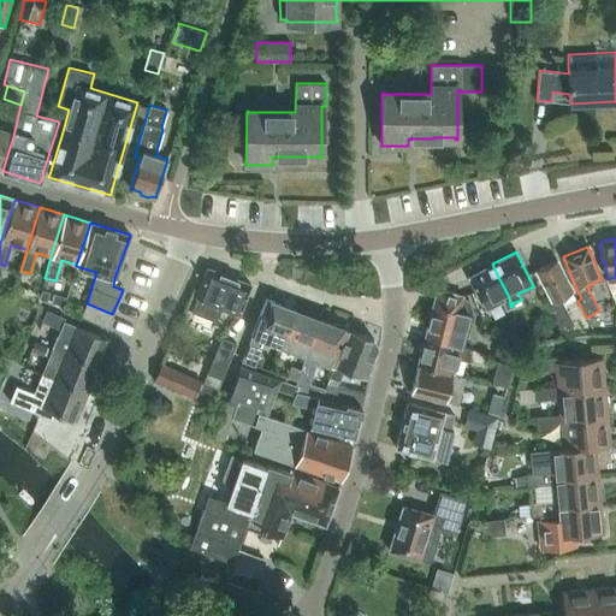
[(545,298),(561,330),(562,330),(573,324),(561,298),(573,292),(562,271),(556,260),(535,270),(540,280),(549,296),(545,298)]
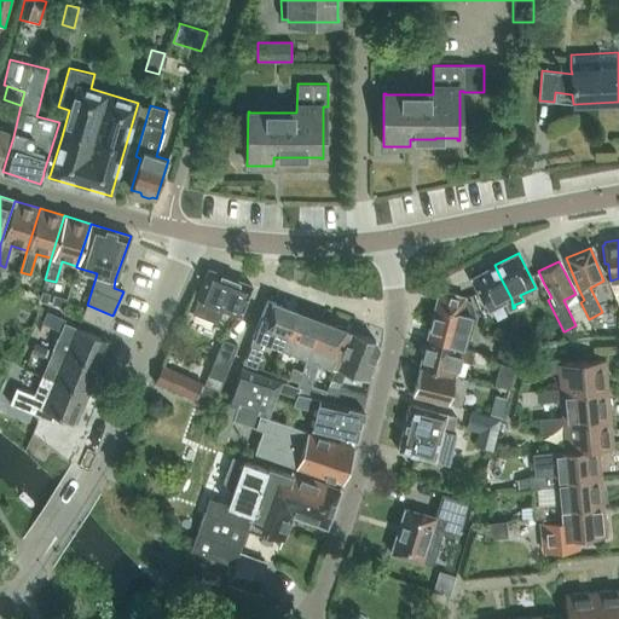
[(470,277),(486,311),(504,304),(508,311),(513,308),(512,299),(499,276),(495,265),(470,277)]
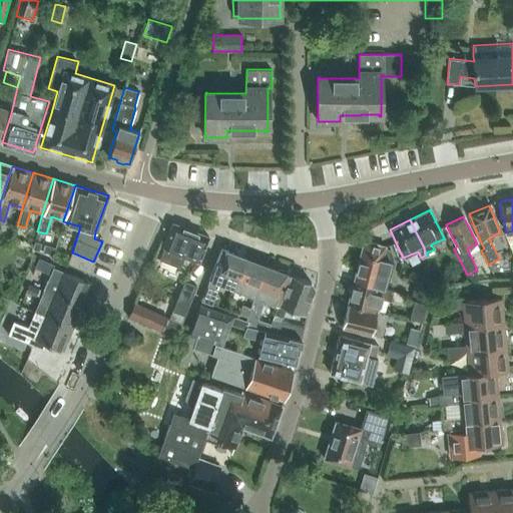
[(208,236),(172,222),(162,246),(163,247),(160,255),(162,262),(178,268),(181,266),(185,255),(199,261),(208,236)]
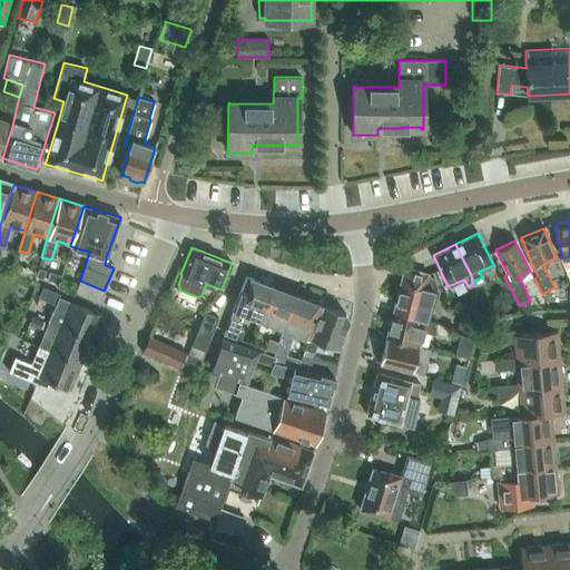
[(36,276),(36,277),(43,279),(43,278),(46,271),(38,268),(36,276)]
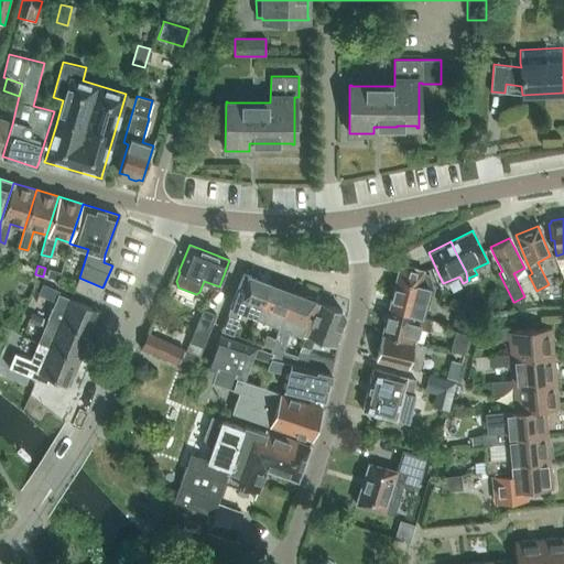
[(424,271),(405,267),(405,266),(399,269),(396,284),(389,307),(424,316),(432,288),(430,275),(423,274),(424,271)]
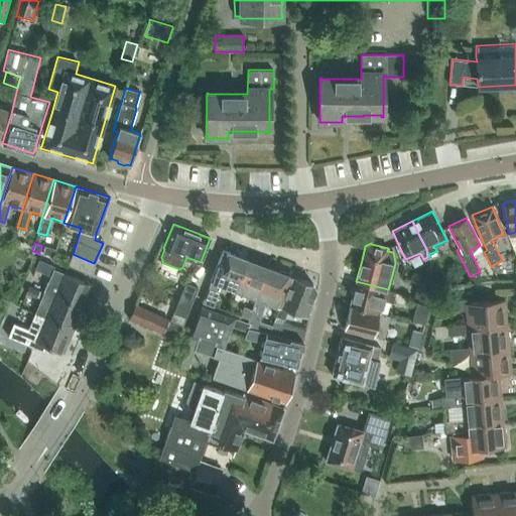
[(223,250),(203,302),(213,306),(216,296),(221,284),(234,289),(246,259),(223,250)]
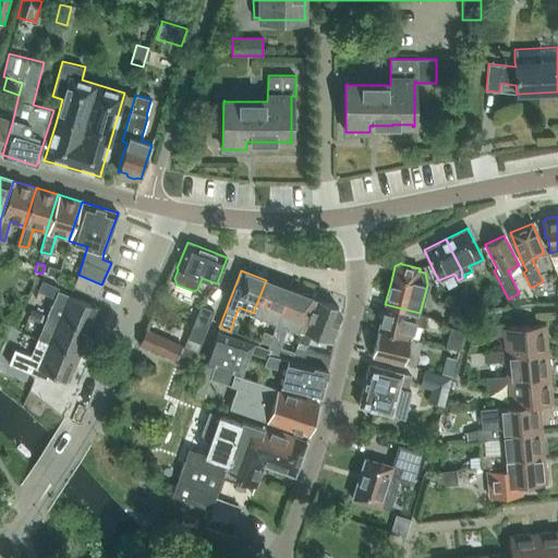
[(79,275),(73,287),(97,296),(101,284),(79,275)]
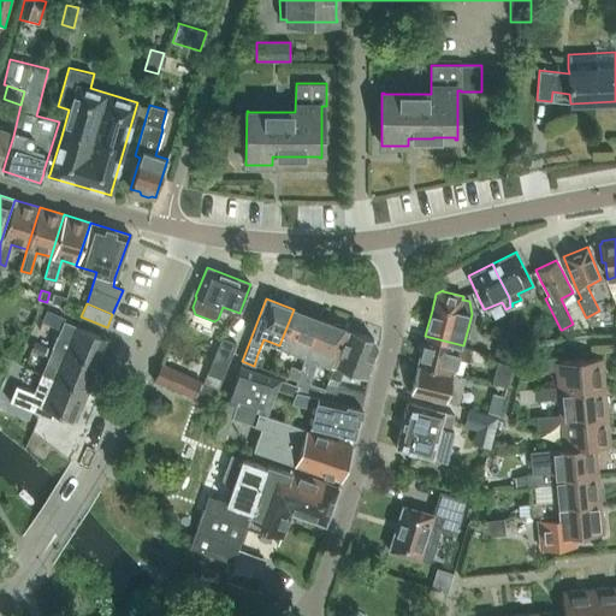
[(320,319),(307,314),(308,312),(298,308),(297,311),(294,309),(279,345),(307,355),(320,319)]
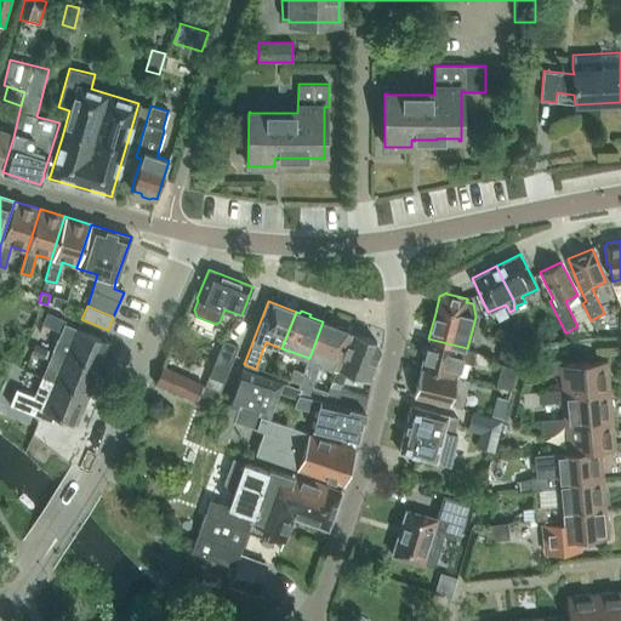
[(47,313),(43,325),(61,332),(64,323),(66,322),(47,313)]
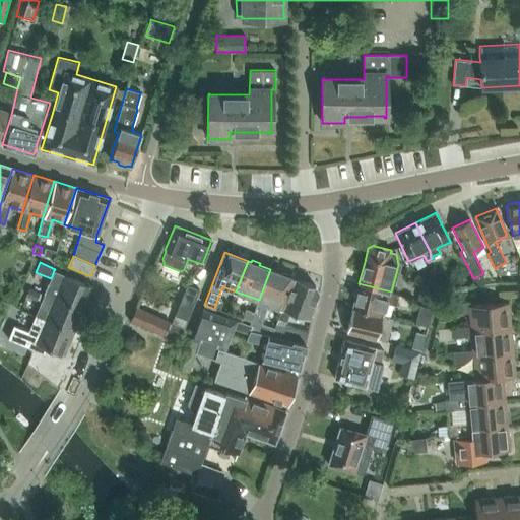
[(249,330),(271,335),(274,328),(261,324),(269,304),(281,309),(282,309),(294,278),(290,276),(289,274),(284,272),(282,273),(270,269),(259,300),(254,312),(250,323),(249,326),(250,326),(249,330)]
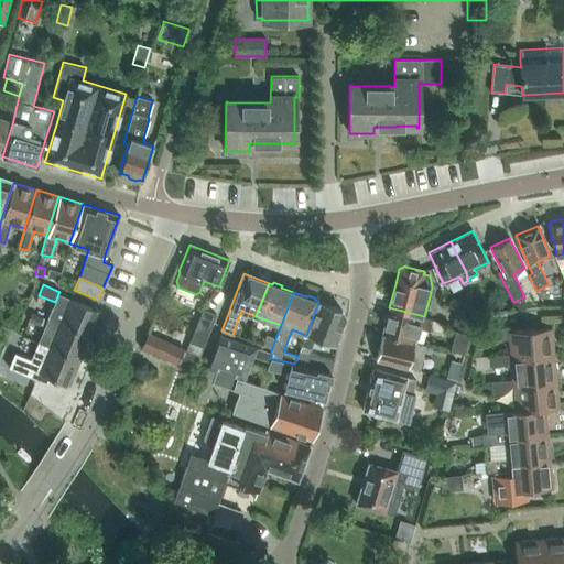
[(55,302),(52,308),(47,317),(53,320),(53,321),(89,336),(100,311),(58,293),(55,302)]
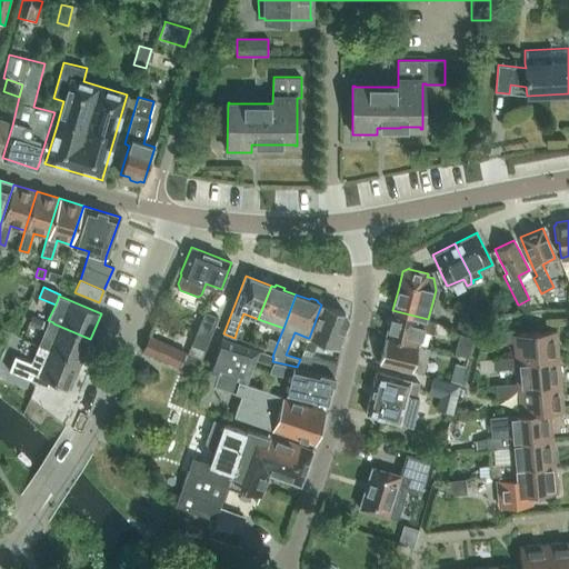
[(529,299),(519,305),(522,312),(530,311),(529,299)]
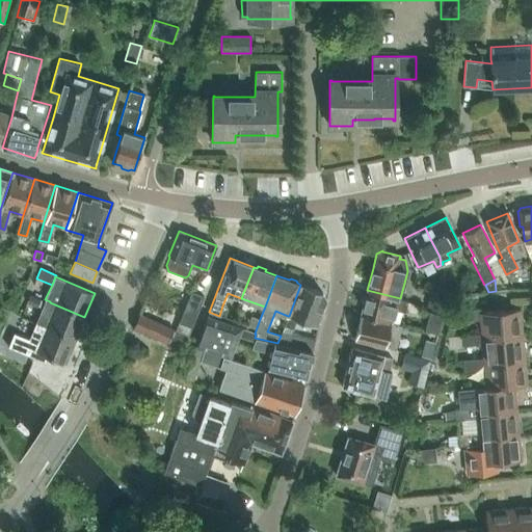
[(323,293),(300,285),(289,316),(288,316),(285,325),(293,329),(297,319),(317,326),(322,313),(319,312),(325,298),(323,293)]
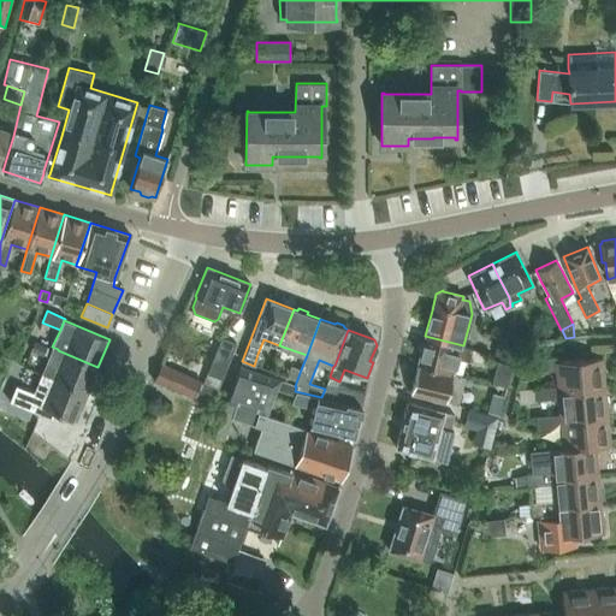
[(497,335),(492,354),(511,359),(516,339),(497,335)]
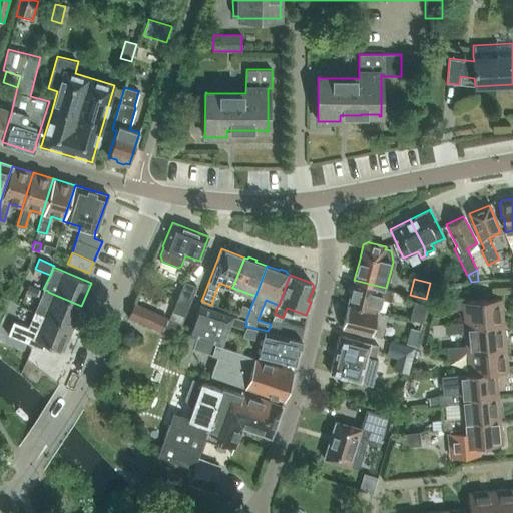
[(354,281),(348,304),(358,307),(383,313),(386,301),(391,302),(393,293),(393,291),(386,289),(386,288),(354,280),(354,281)]
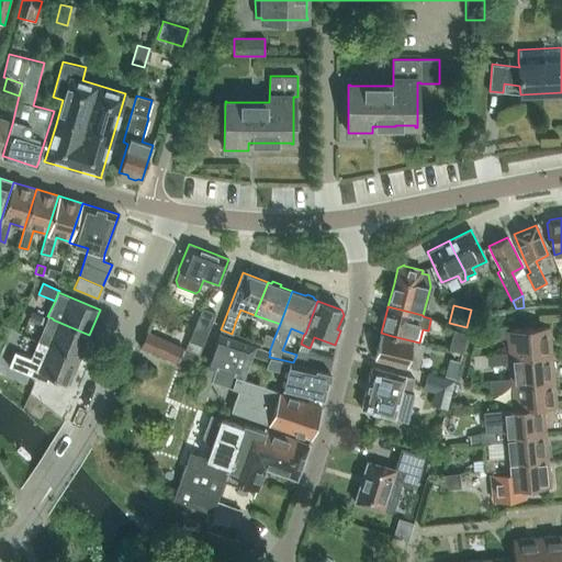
[(189,340),(202,346),(215,313),(202,307),(189,340)]
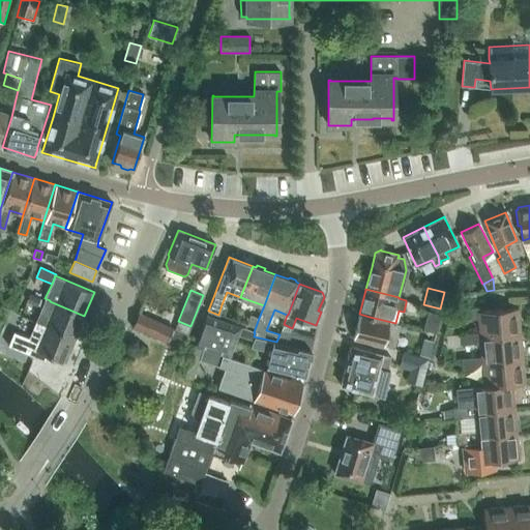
[(29,295),(26,302),(27,302),(36,306),(40,299),(29,295)]
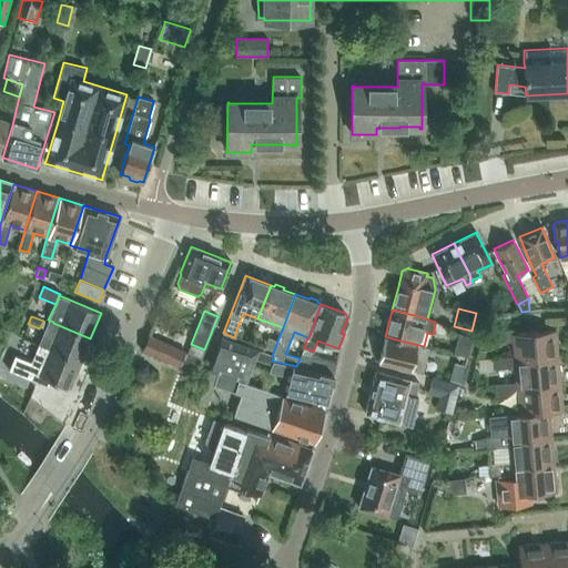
[(48,320),(42,335),(38,345),(43,346),(42,347),(80,363),(90,338),(53,323),(53,322),(48,320)]
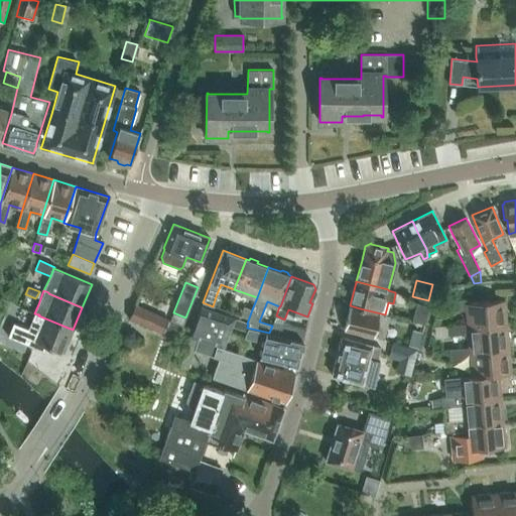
[(466,309),(467,324),(468,328),(506,325),(504,299),(466,303),(466,299),(444,301),(445,311),(466,309)]
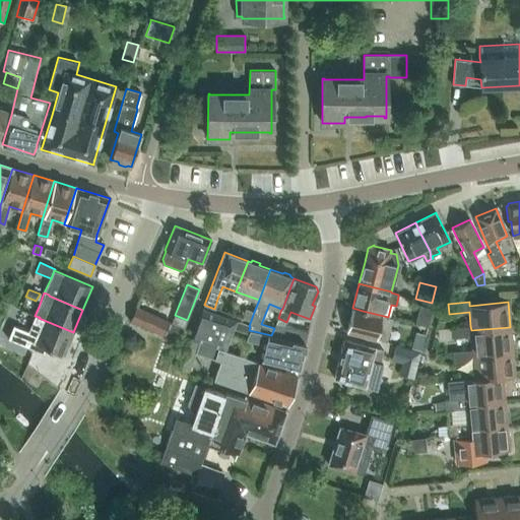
[(427,326),(432,309),(418,305),(414,322),(427,326)]
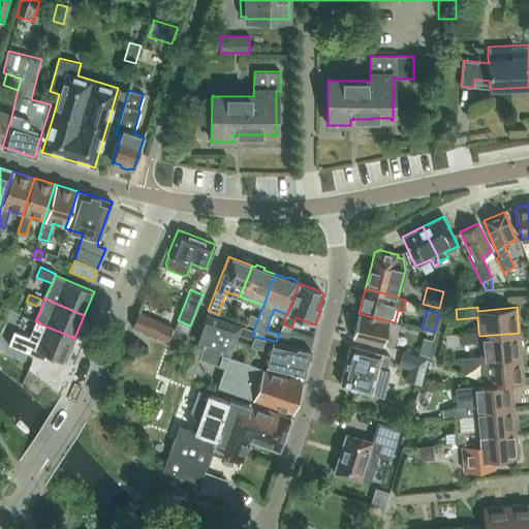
[(166,339),(173,325),(138,311),(132,324),(166,339)]
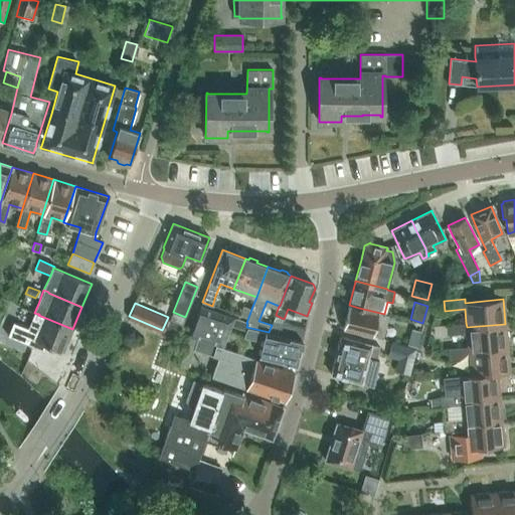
[(388,315),(349,305),(343,328),(382,338),(388,315)]
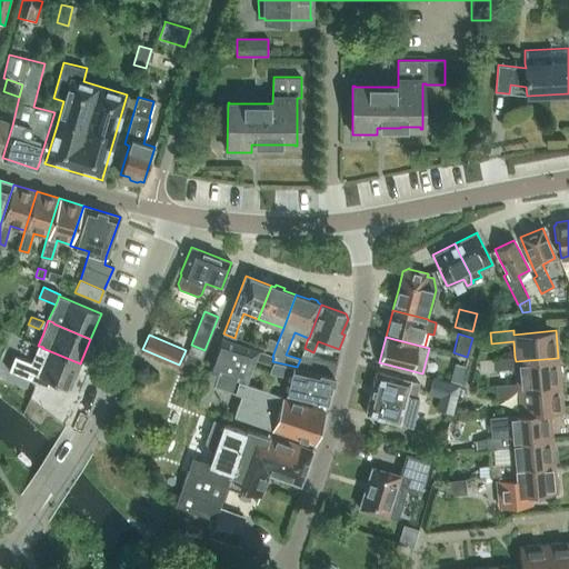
[(271,357),(272,356),(222,338),(210,371),(246,382),(255,359),(271,366),(272,361),(273,357),(272,357),(271,357)]
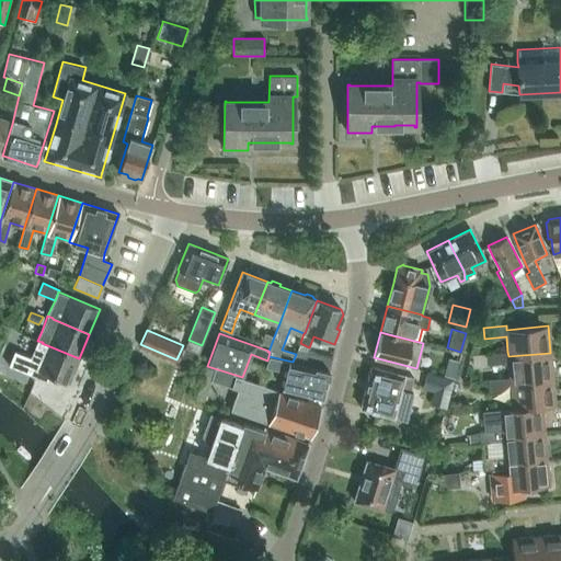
[(270,348),(274,336),(265,333),(261,345),(270,348)]
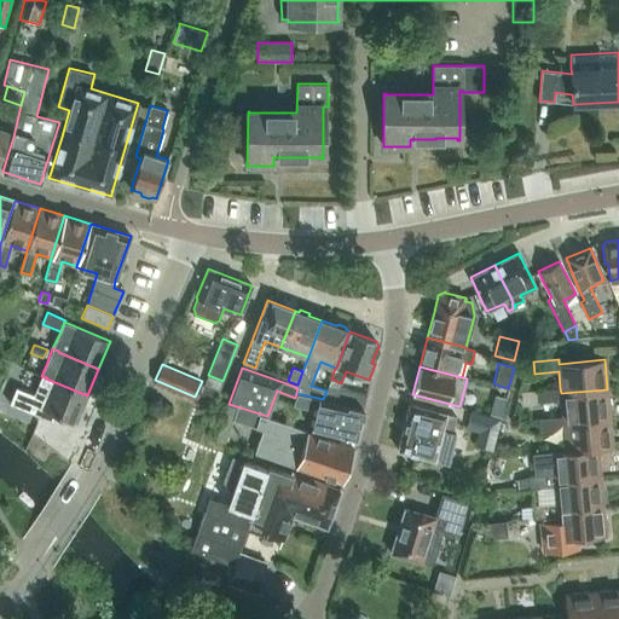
[(208,375),(204,385),(219,391),(223,381),(208,375)]
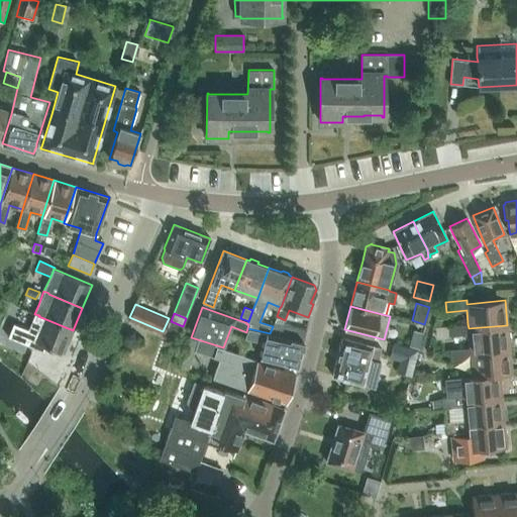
[(73,330),(38,316),(39,315),(34,314),(28,329),(13,323),(7,336),(36,348),(39,343),(63,353),(73,330)]
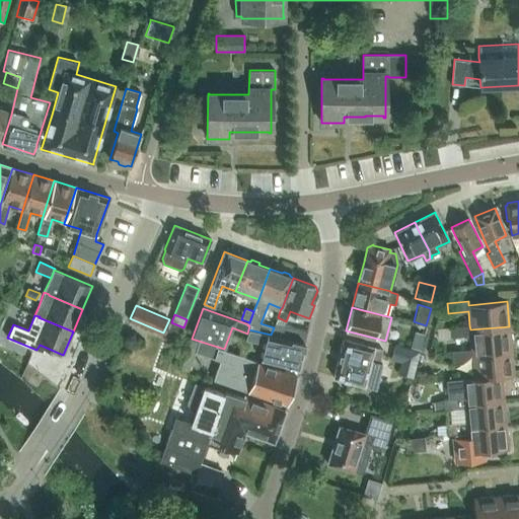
[(276,323),(274,327),(271,335),(304,343),(307,331),(276,323)]
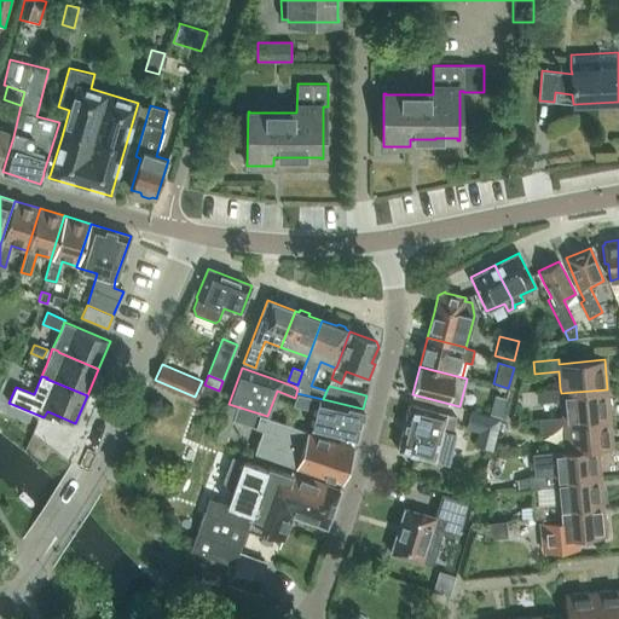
[(561,400),(562,417),(563,422),(611,418),(607,389),(561,393),(560,388),(536,391),(537,403),(561,400)]
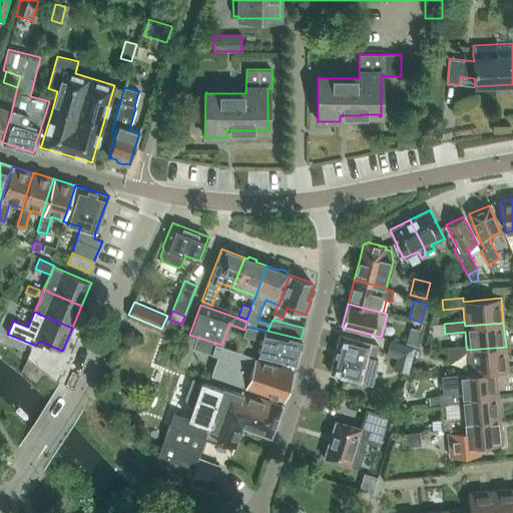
[(286,362),(294,364),(295,364),(301,340),(301,339),(291,337),(269,332),(268,331),(245,326),(244,330),(242,336),(261,340),(258,355),(283,361),(286,362)]
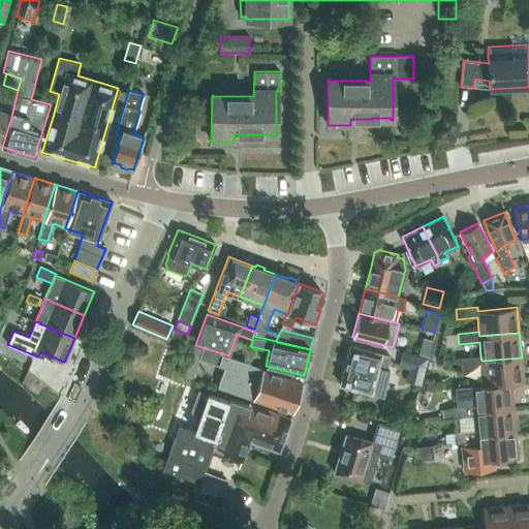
[(423,338),(418,354),(428,358),(432,340),(423,338)]
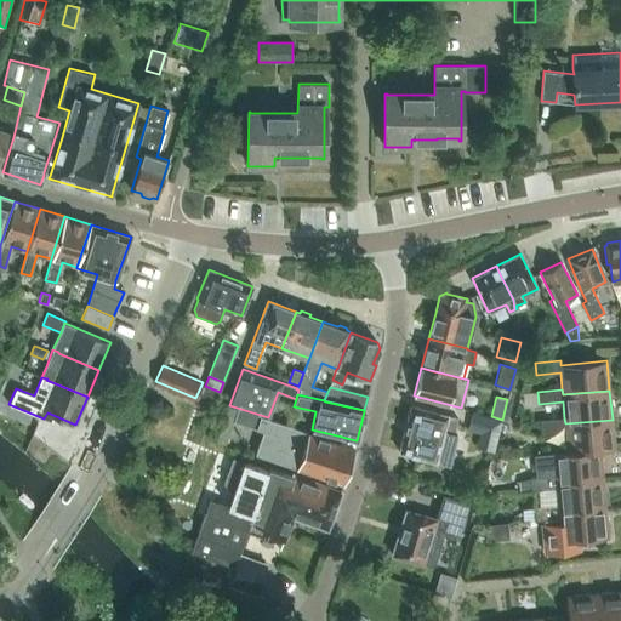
[(229,405),(228,404),(221,427),(216,440),(226,444),(233,421),(245,426),(262,431),(255,454),(297,468),(331,480),(343,484),(355,449),(353,449),(343,445),(340,444),(308,433),(308,432),(269,417),(268,417),(268,420),(229,405)]
